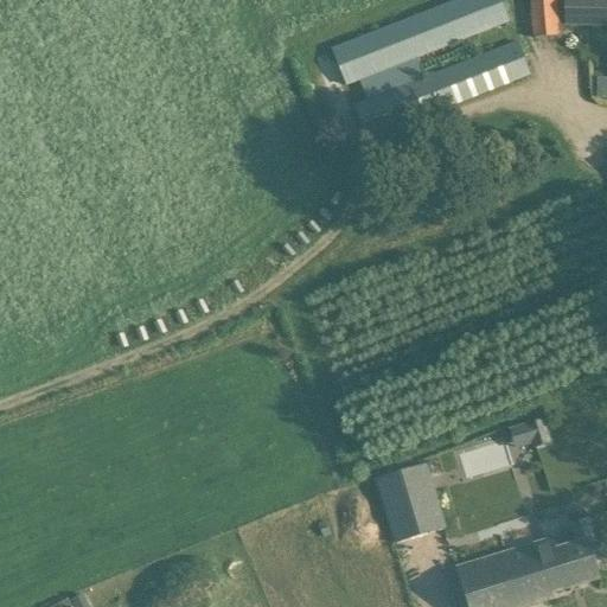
[(461,0),(332,51),(346,88),(509,21),(500,0),(461,0)]
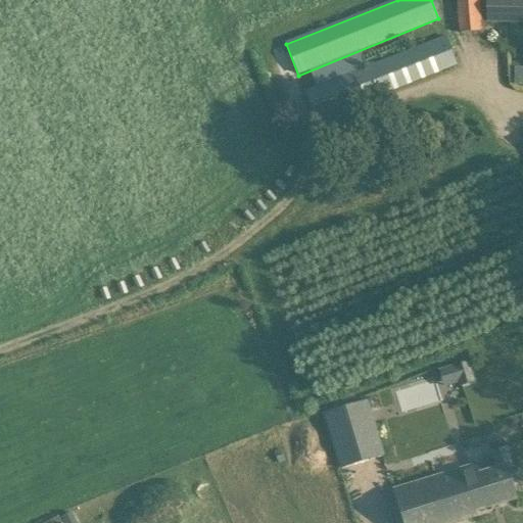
[(458,0),(460,33),(483,33),(480,0),(458,0)]
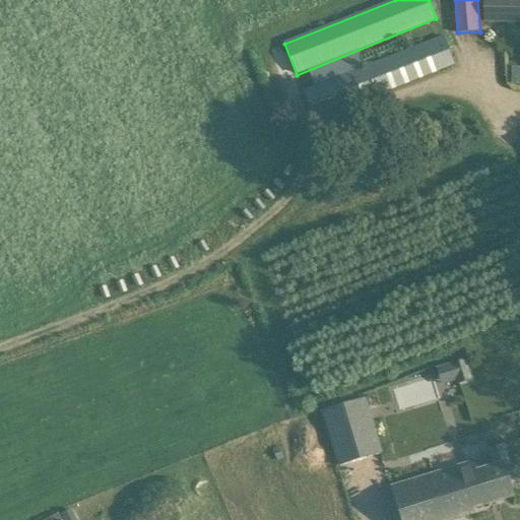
[(519,0),(482,0),(482,19),(519,19),(519,0)]
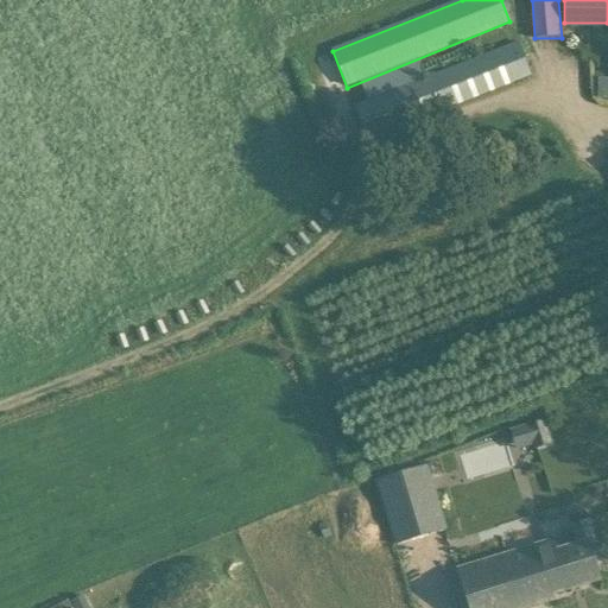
[(519,43),(354,107),(368,143),(531,76),(519,43)]
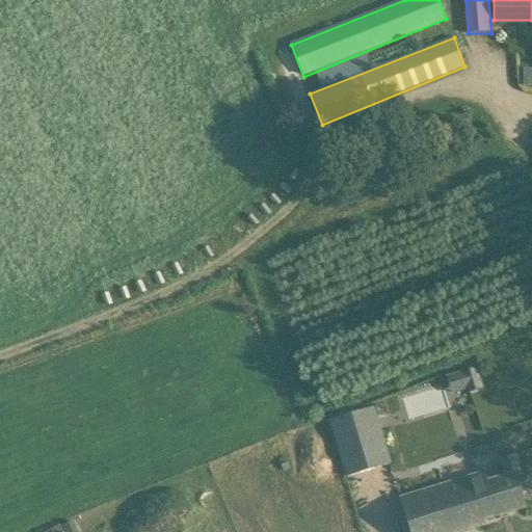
[(531,84),(531,68),(523,68),(522,85),(531,84)]
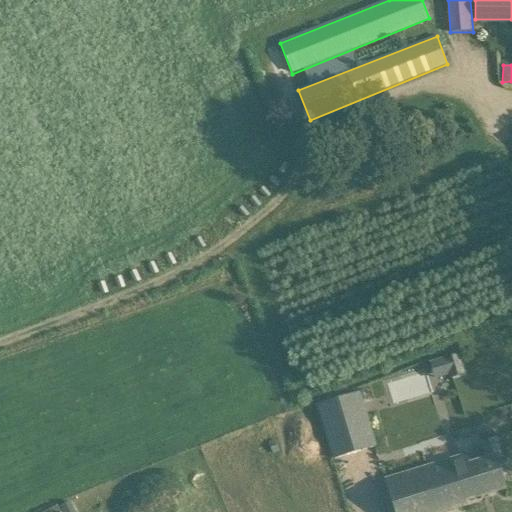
[(447,358),(451,374),(452,376),(464,373),(458,355),(447,358)]
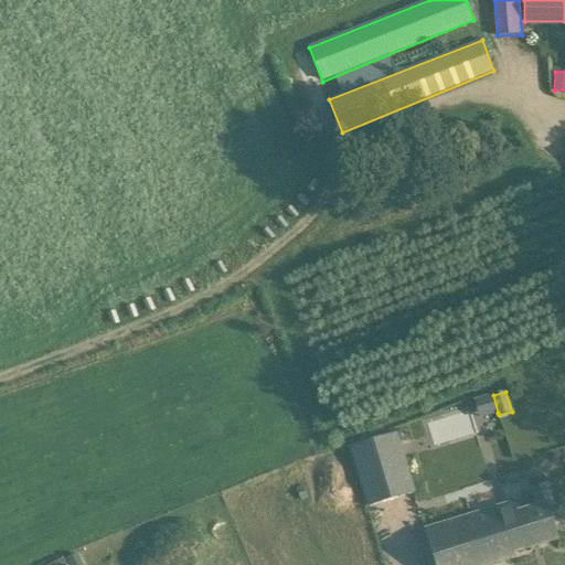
[(350,448),(368,508),(416,493),(397,433),(350,448)]
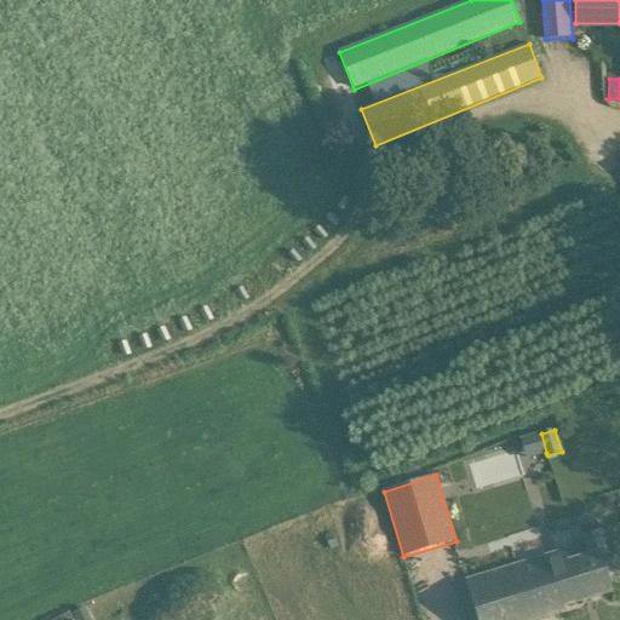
[(477,619),(543,619),(566,613),(564,607),(614,592),(603,556),(609,555),(602,530),(584,535),(590,555),(567,562),(563,550),(465,581),(477,619)]
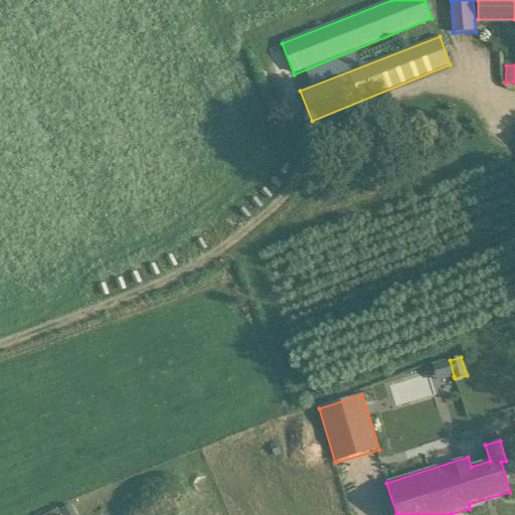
[(76,514),(70,504),(60,510),(62,514),(76,514)]
